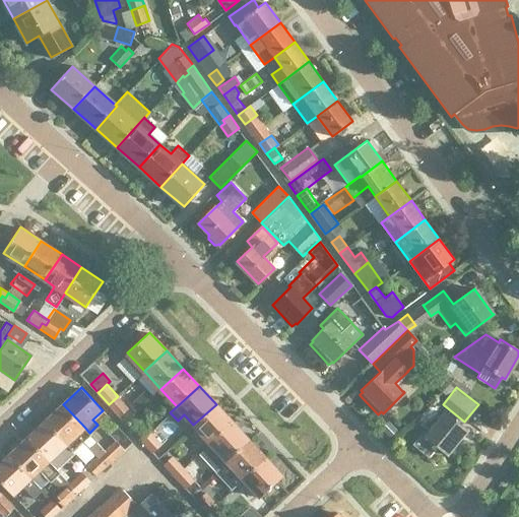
[(118,396),(109,404),(119,415),(128,407),(118,396)]
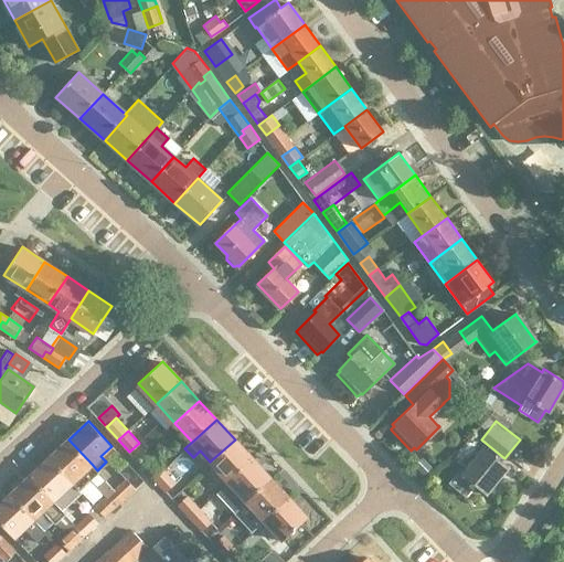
[(68,439),(50,458),(72,483),(92,464),(68,439)]
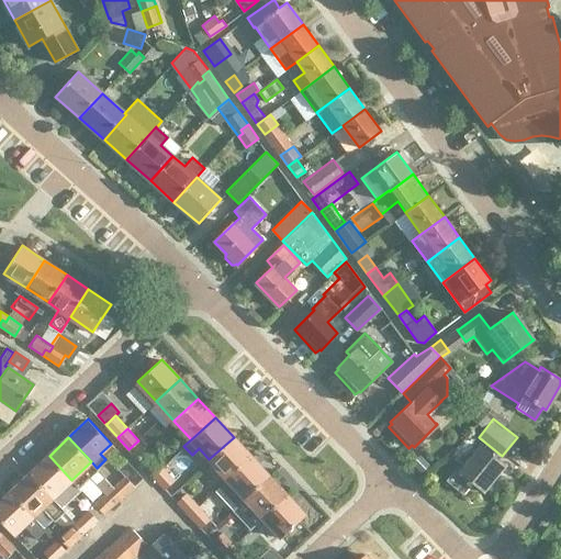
[(209,459),(227,479),(251,457),(234,437),(209,459)]
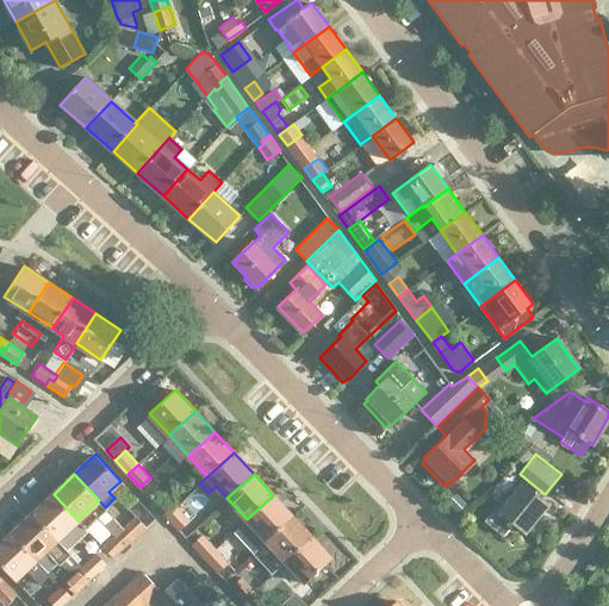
[(526,533),(550,504),(522,481),(502,506),(497,504),(484,519),(503,535),(513,523),(526,533)]
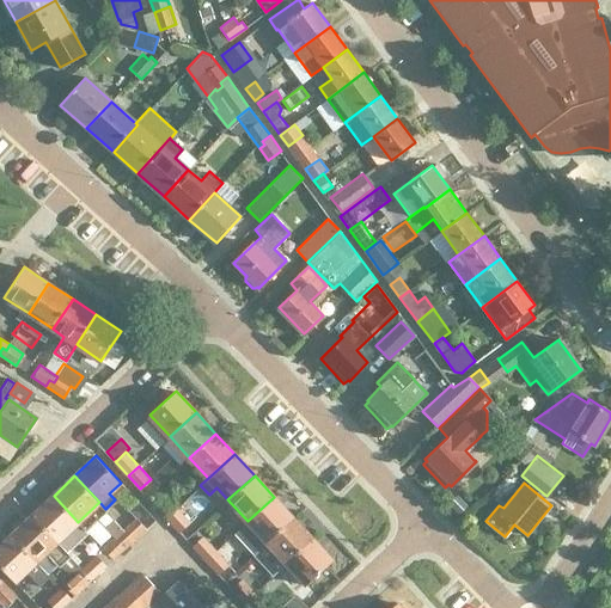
[(164,495),(154,504),(165,516),(169,511),(172,515),(178,510),(164,495)]
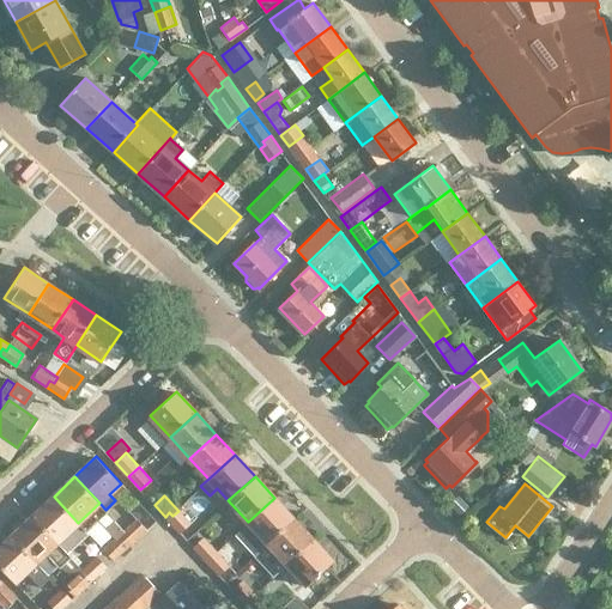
[(468,505),(458,495),(449,503),(460,513),(468,505)]
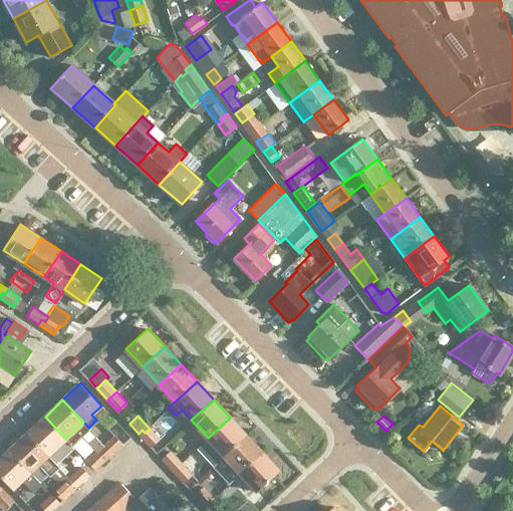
[(48,455),(65,439),(45,417),(27,433),(48,455)]
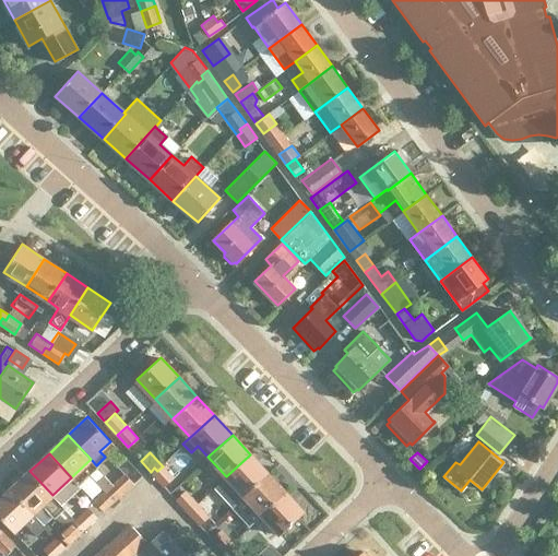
[(226,476),(244,496),(269,474),(250,454),(226,476)]
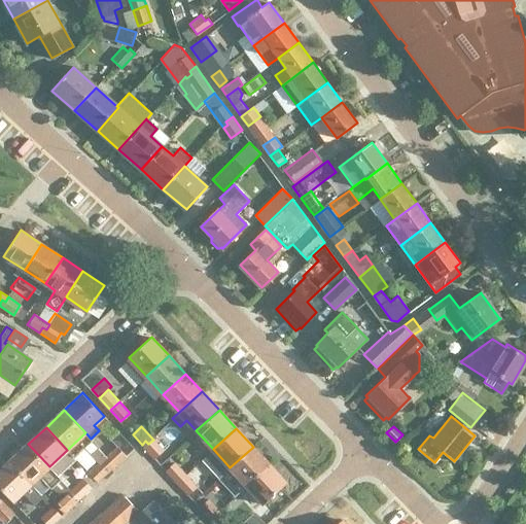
[(109,462),(113,466),(134,447),(119,431),(111,439),(117,445),(107,455),(111,459),(109,462)]
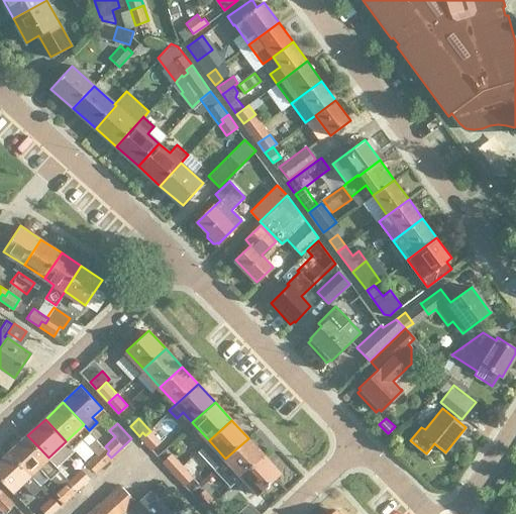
[(142,432),(139,436),(152,449),(161,442),(150,431),(145,435),(142,432)]
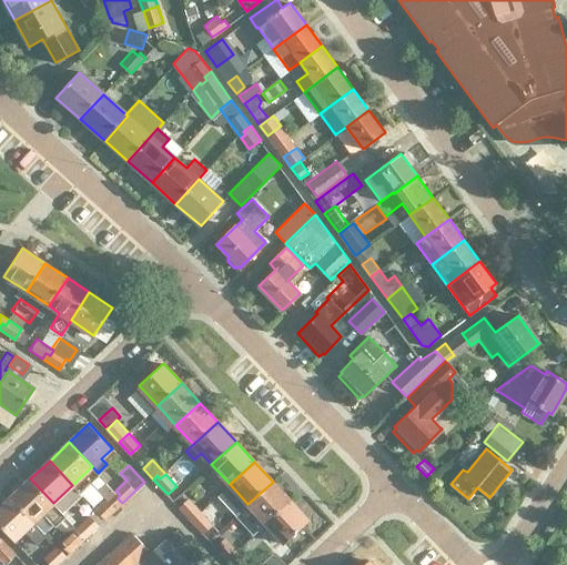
[(30,478),(11,496),(33,521),(43,512),(56,525),(66,516),(53,503),(30,478)]
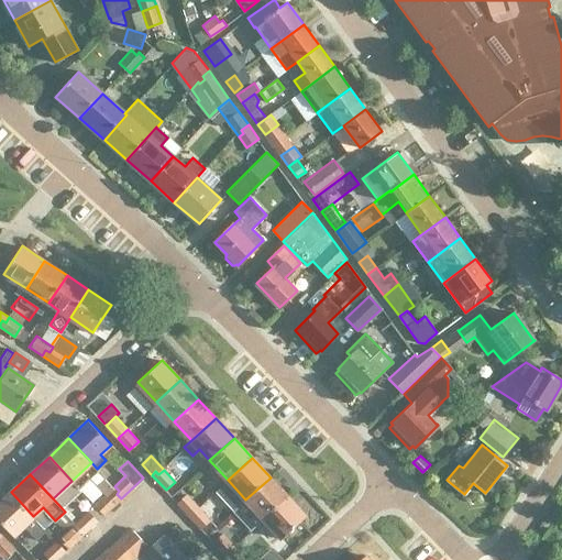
[(97,485),(106,494),(101,498),(110,508),(121,498),(117,494),(119,491),(114,486),(105,478),(97,485)]
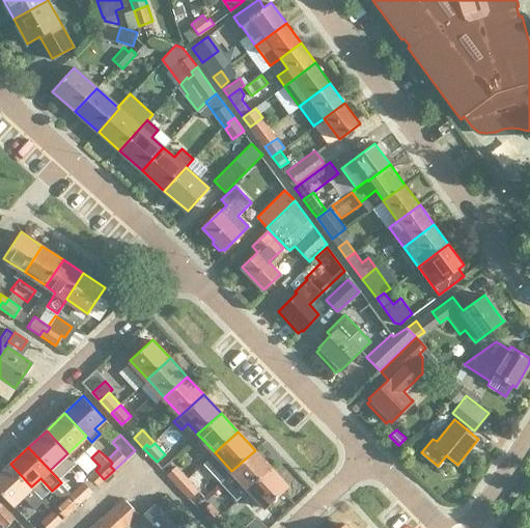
[(231,471),(249,490),(272,468),(255,450),(231,471)]
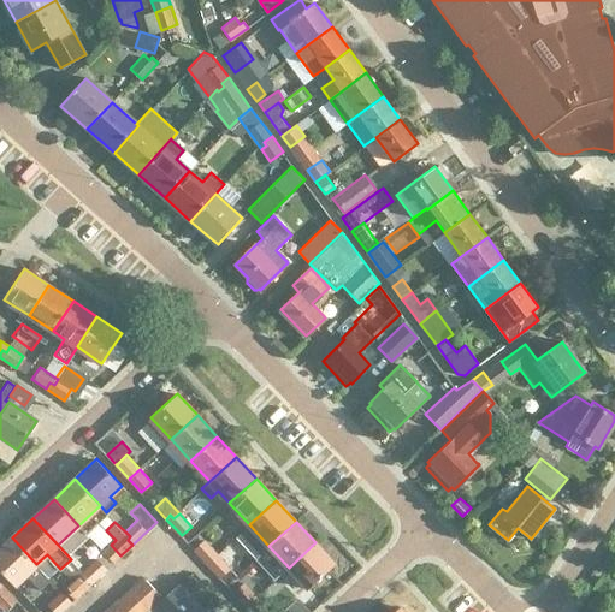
[(12,538),(0,548),(0,569),(15,584),(27,574),(40,588),(49,578),(36,564),(12,538)]
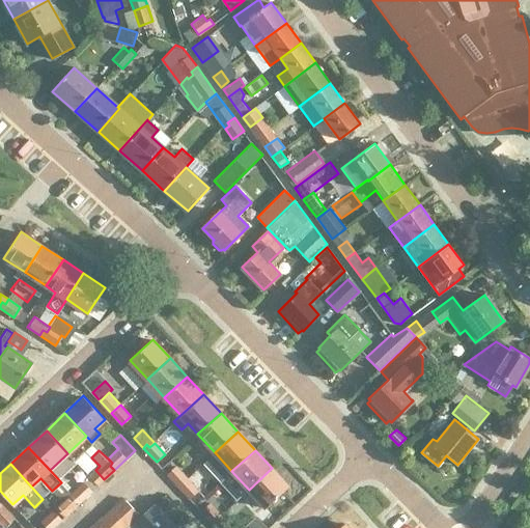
[(175,466),(167,473),(178,485),(187,477),(175,466)]
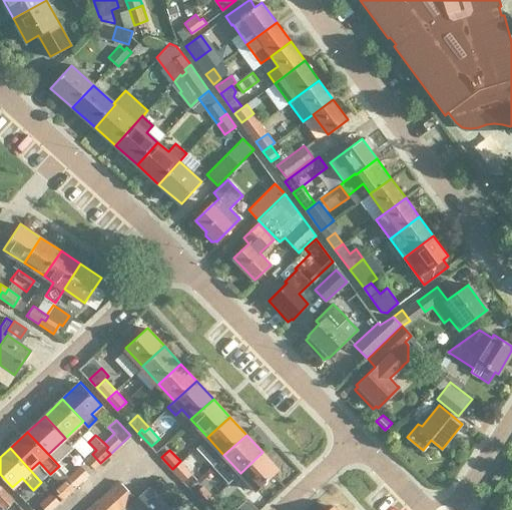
[(278,469),(263,452),(240,473),(256,490),(278,469)]
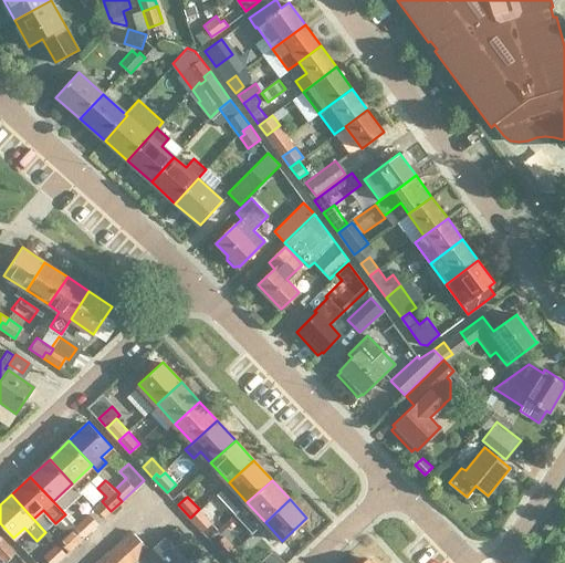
[(190,518),(202,531),(211,522),(199,509),(190,518)]
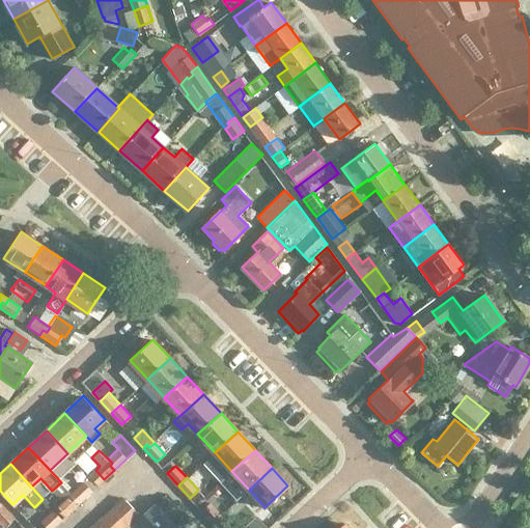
[(77,497),(81,502),(91,492),(82,482),(70,495),(74,500),(77,497)]
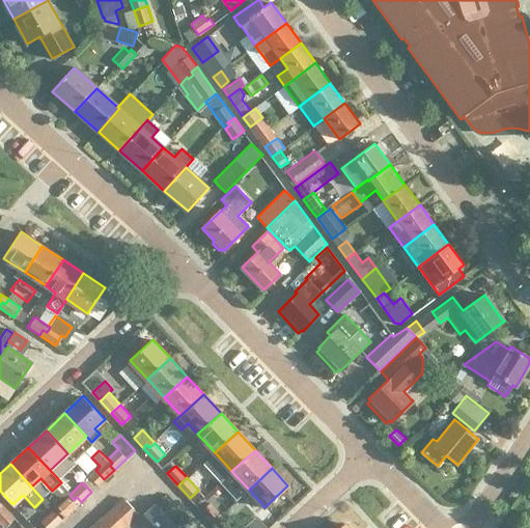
[(74,500),(70,495),(58,505),(67,515),(81,502),(77,497),(74,500)]
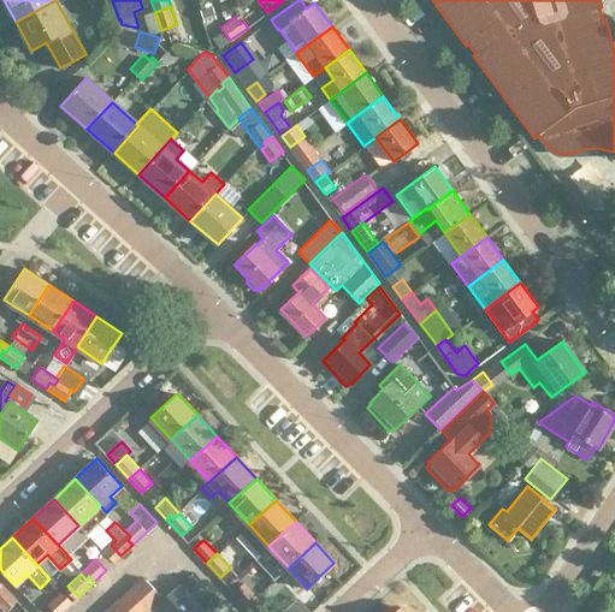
[(163,599),(153,607),(158,611),(197,611),(202,608),(184,589),(194,581),(189,575),(179,583),(163,599)]
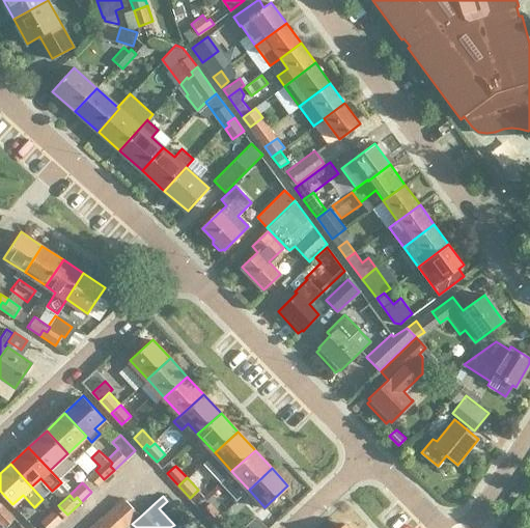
[(122,497),(112,507),(130,526),(132,524),(140,517),(122,497)]
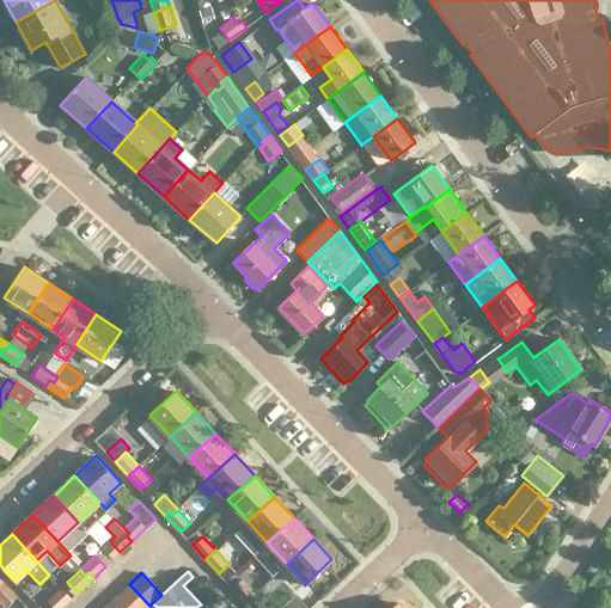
[(243,578),(232,588),(246,603),(251,599),(249,595),(254,591),(243,578)]
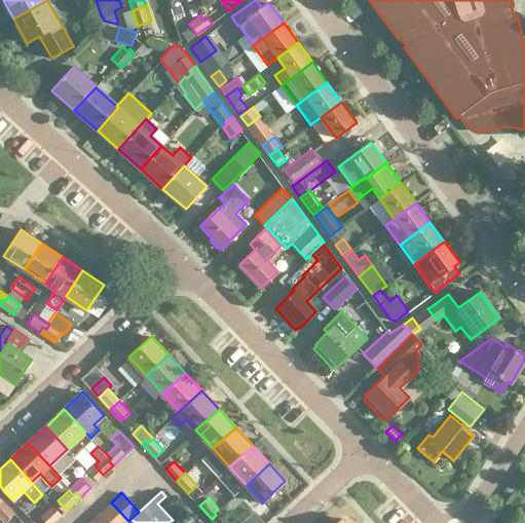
[(13,514),(1,501),(0,501),(0,518),(4,522),(13,514)]
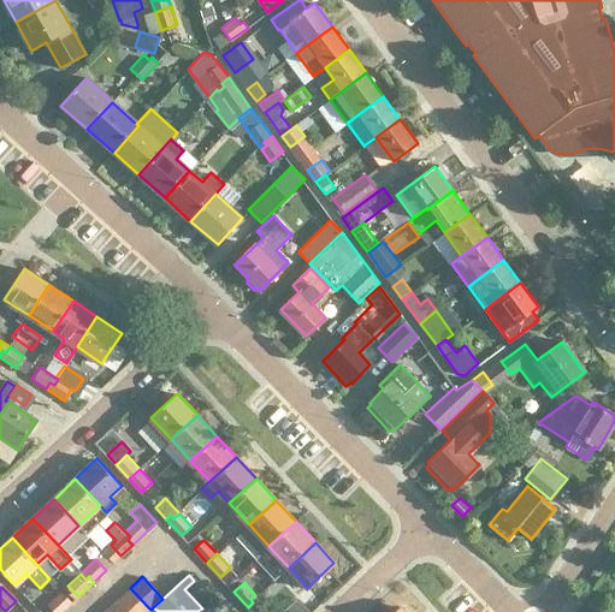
[(130,588),(119,599),(130,611),(147,611),(151,610),(130,588)]
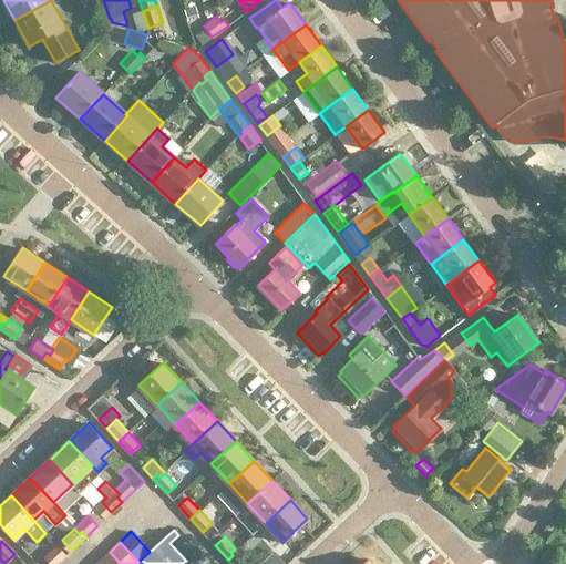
[(50,563),(55,563),(67,554),(57,544),(43,556),(50,563)]
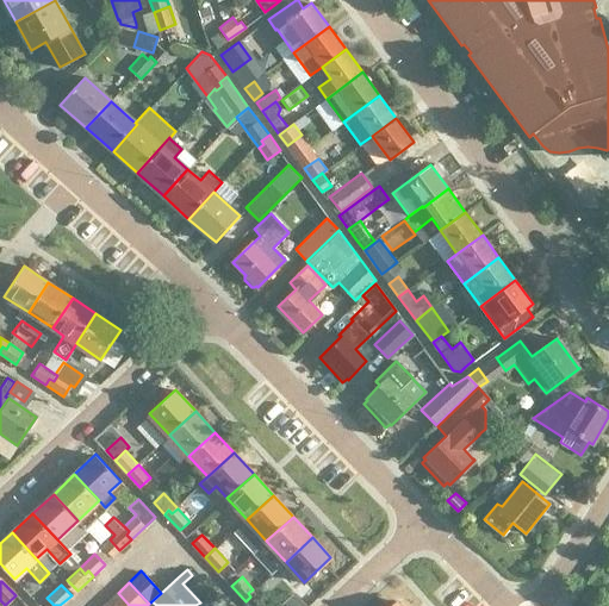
[(250,597),(246,601),(249,605),(265,605),(267,605),(253,589),(248,593),(250,597)]
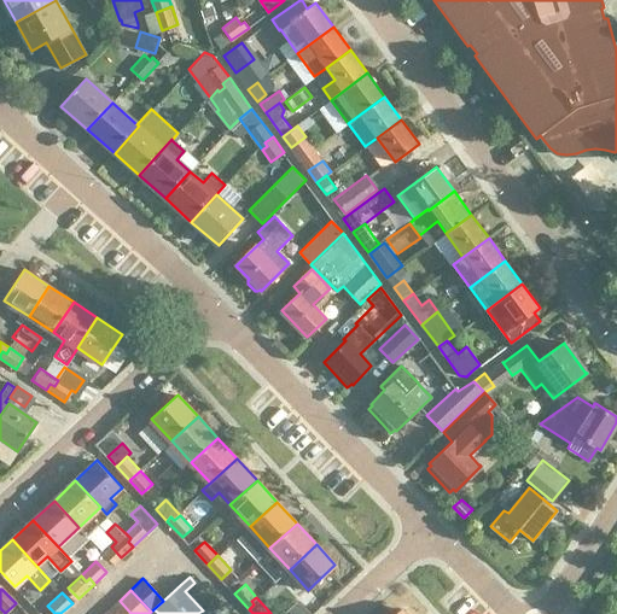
[(131,613),(120,601),(109,610),(111,613),(131,613)]
